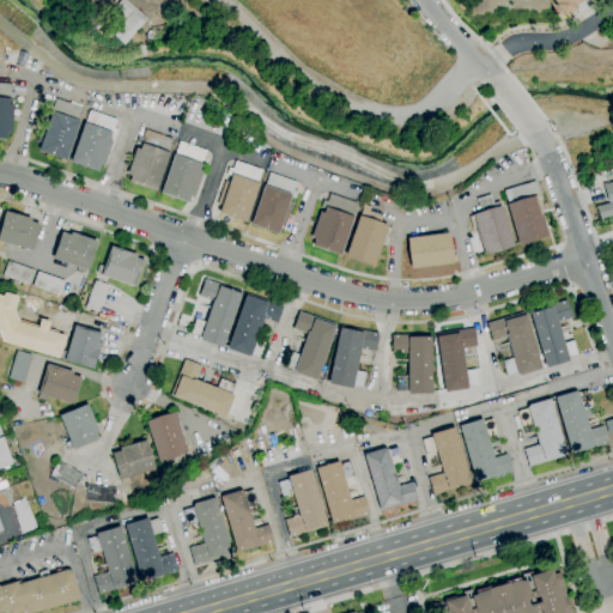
[(125,46),(114,35),(122,26),(111,17),(97,31),(89,24),(103,7),(109,13),(121,0),(126,0),(147,20),(125,46)]
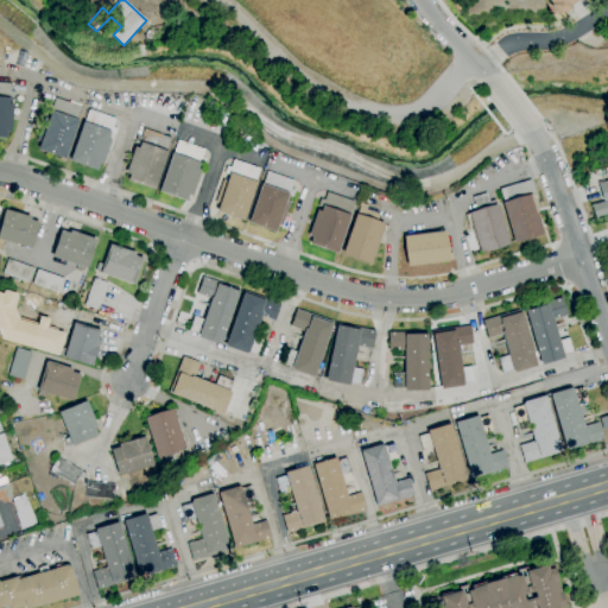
[(556,16),(550,6),(551,5),(548,0),(577,0),(576,1),(569,6),(571,10),(565,13),(564,11),(556,16)]
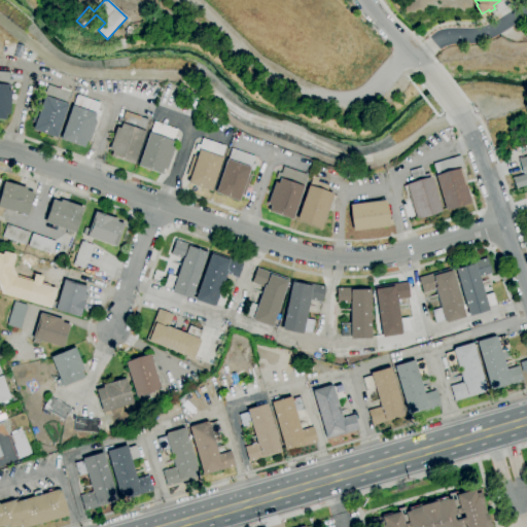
[(0,71),(9,73),(9,79),(12,80),(11,90),(9,114),(6,113),(5,119),(0,118),(0,71)]
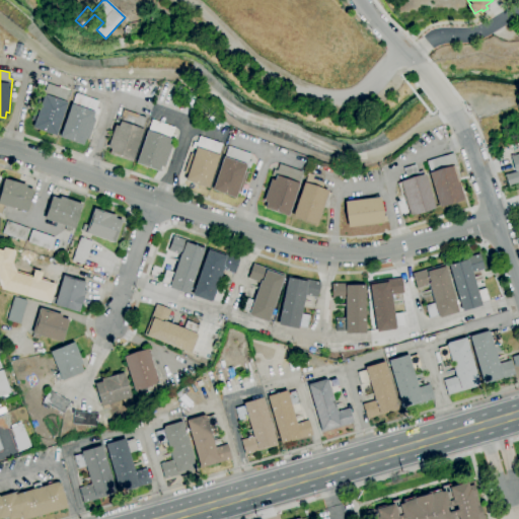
[(56,136),(33,128),(35,121),(31,120),(39,99),(43,101),(45,95),(44,94),(48,83),(70,91),(66,102),(67,103),(56,136)]
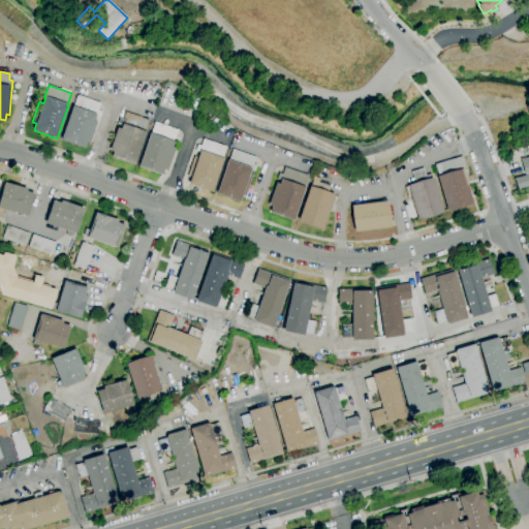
[(85,148),(62,139),(72,107),(73,107),(78,95),(100,102),(98,111),(101,112),(99,119),(95,118),(94,121),(97,122),(91,143),(87,142),(85,148)]
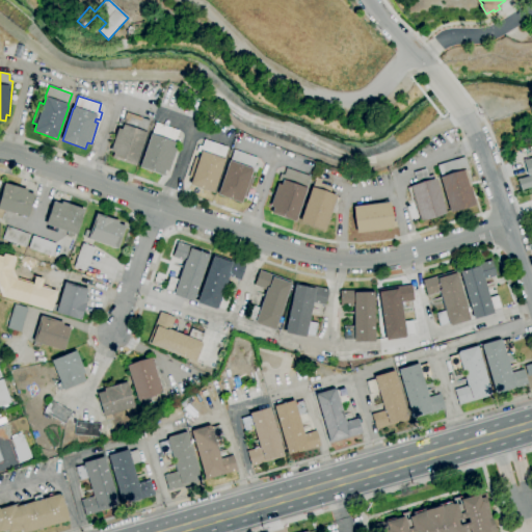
[(135,166),(112,158),(114,153),(110,151),(117,128),(122,129),(123,126),(118,125),(121,118),(124,120),(126,112),(150,121),(145,132),(147,133),(135,166)]
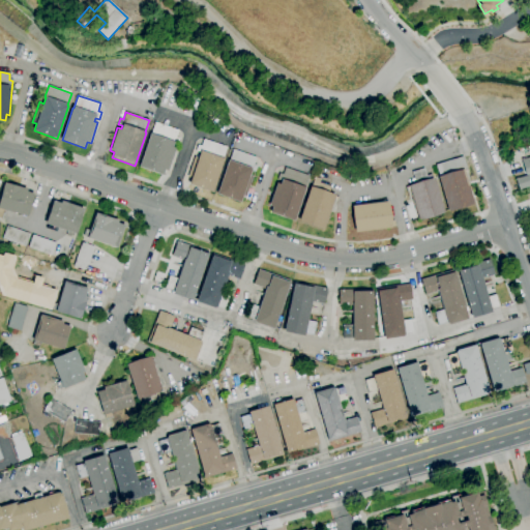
[(163,175),(139,167),(155,122),(178,130),(175,138),(180,139),(168,171),(165,170),(163,175)]
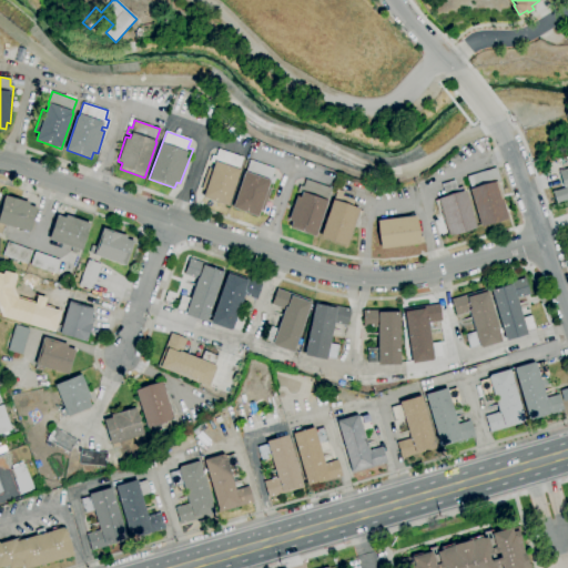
[(229,206),(203,198),(205,190),(202,189),(210,168),(214,169),(215,163),(210,162),(212,155),(216,156),(219,150),(243,158),(240,170),(241,170),(229,206)]
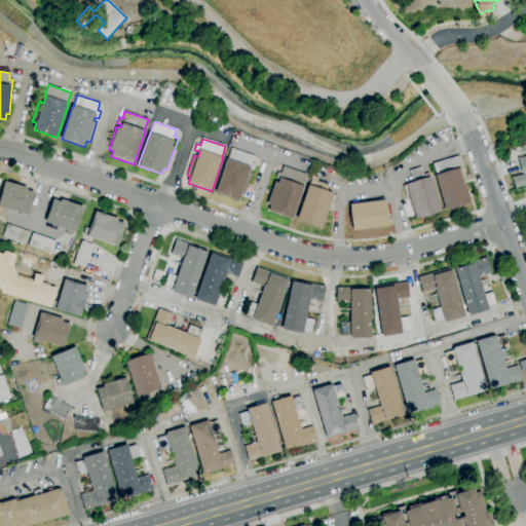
[(238,200),(215,192),(227,159),(228,159),(232,148),(255,156),(252,163),(256,164),(253,172),(250,171),(248,175),(251,176),(243,195),(241,194),(238,200)]
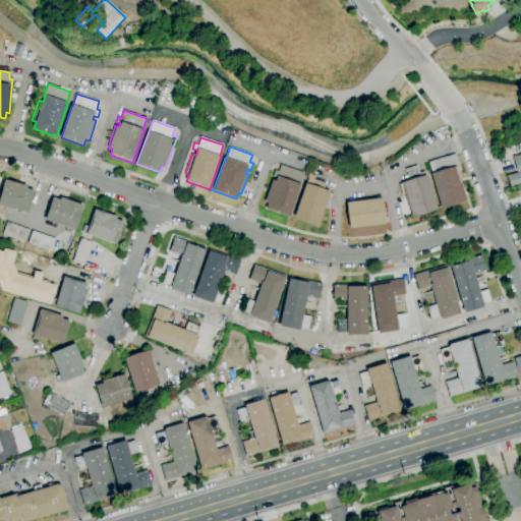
[(441,208),(430,175),(431,174),(427,162),(455,154),(459,165),(456,166),(466,200),(441,208)]
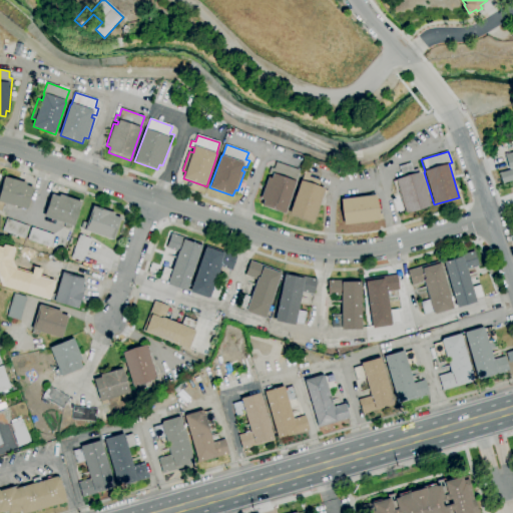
[(512,180),(502,184),(498,172),(501,171),(501,172),(510,169),(510,168),(509,169),(504,153),(507,152),(508,153),(512,151),(512,180)]
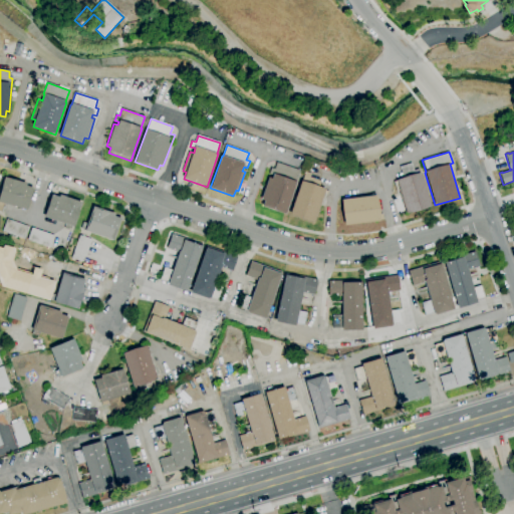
[(285,214),(263,206),(265,201),(262,200),(269,177),(273,179),(274,176),(269,174),(271,168),(274,169),(277,162),(299,170),(295,182),(296,182),(285,214)]
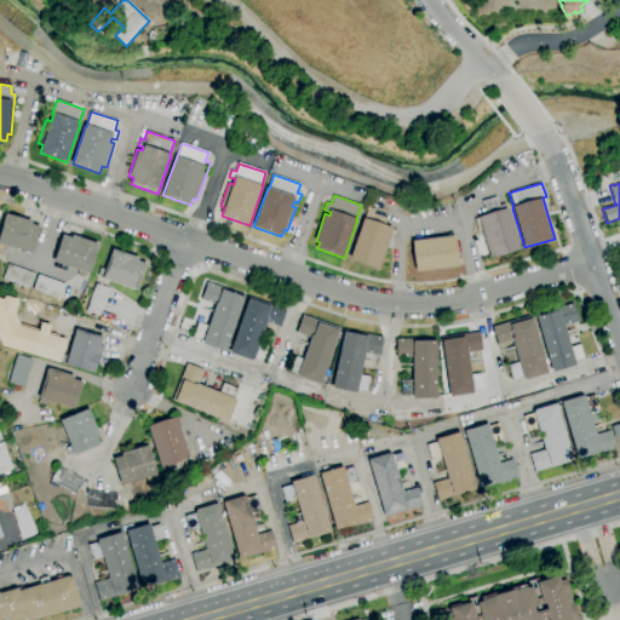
[(489,257),(487,248),(486,248),(478,223),(476,224),(475,219),(487,216),(482,200),(497,196),(499,205),(505,204),(507,208),(520,248),(489,257)]
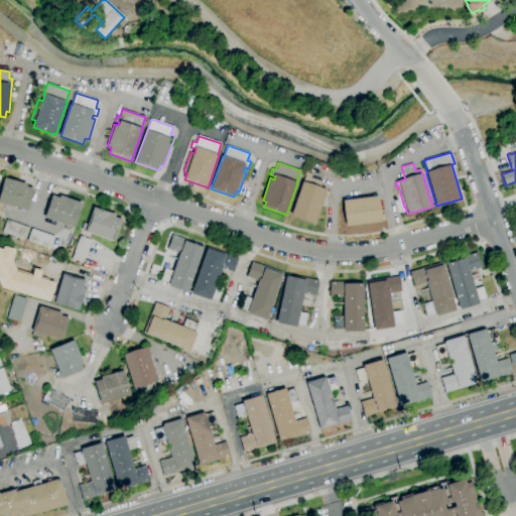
[(315,224),(292,216),(306,172),(312,174),(310,177),(323,181),(320,188),(327,190),(315,224)]
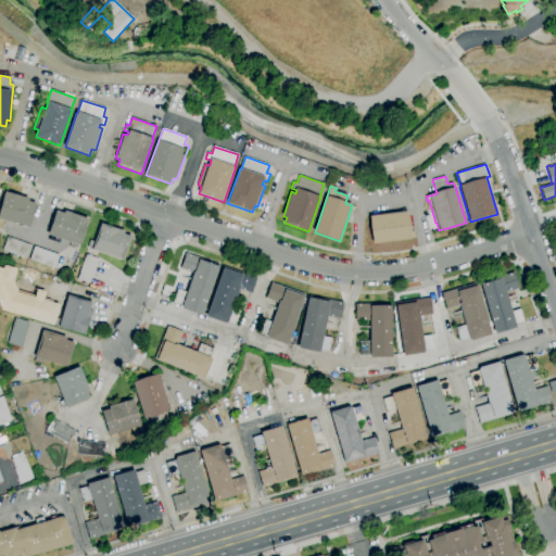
[(1,230),(0,229),(0,206),(4,192),(28,199),(27,201),(35,203),(28,227),(4,220),(1,230)]
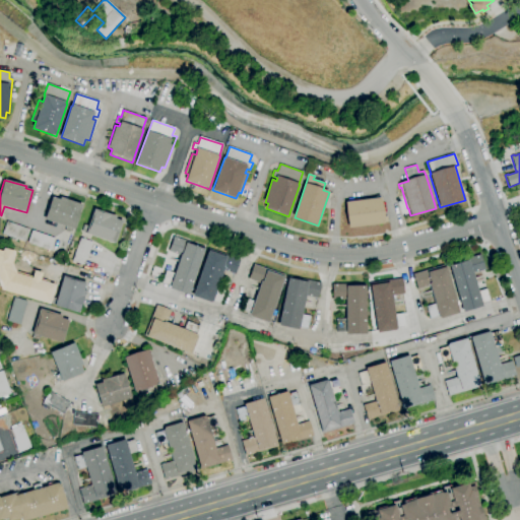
[(71,233),(65,231),(66,226),(45,219),(52,197),(60,199),(61,197),(82,204),(73,230),(72,229),(71,233)]
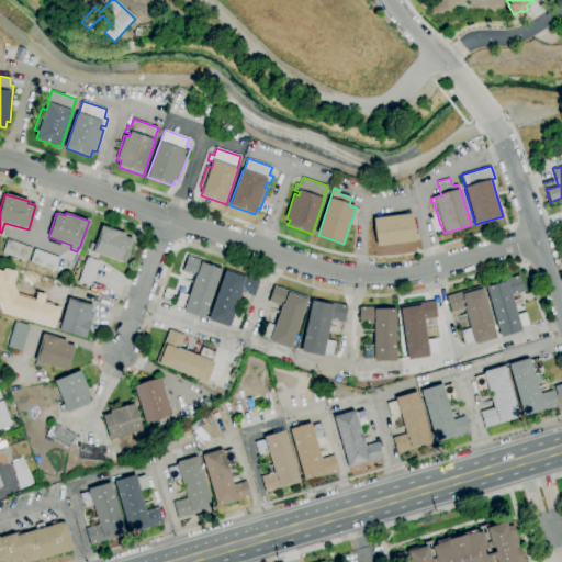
[(377,245),(373,217),(413,214),(416,242),(377,245)]
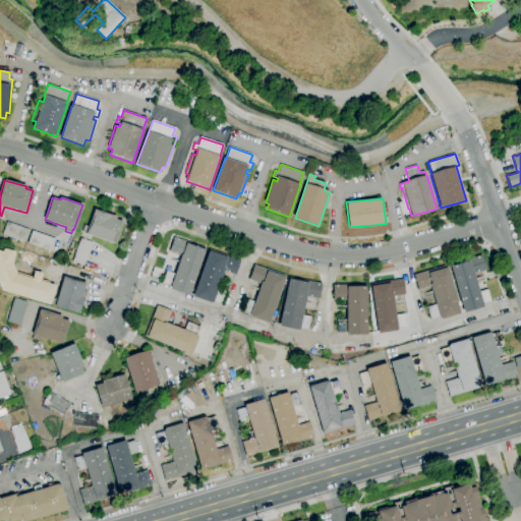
[(115,244),(85,234),(85,233),(81,231),(84,225),(89,227),(95,210),(116,217),(115,220),(122,222),(115,244)]
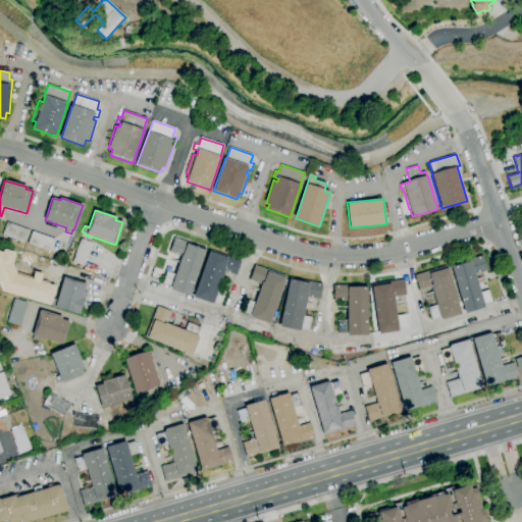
[(25,243),(2,235),(6,222),(30,230),(25,243)]
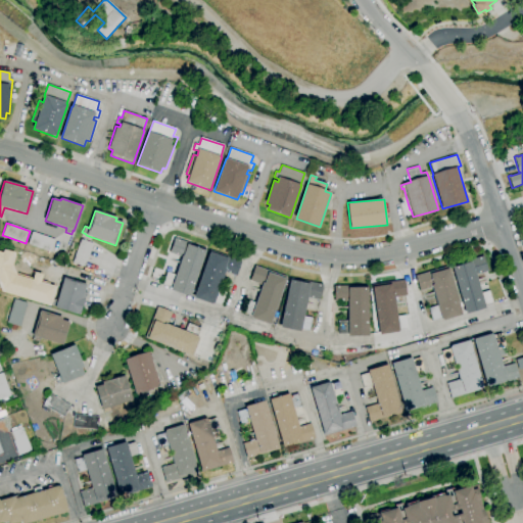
[(51,252),(28,243),(32,232),(55,240),(51,252)]
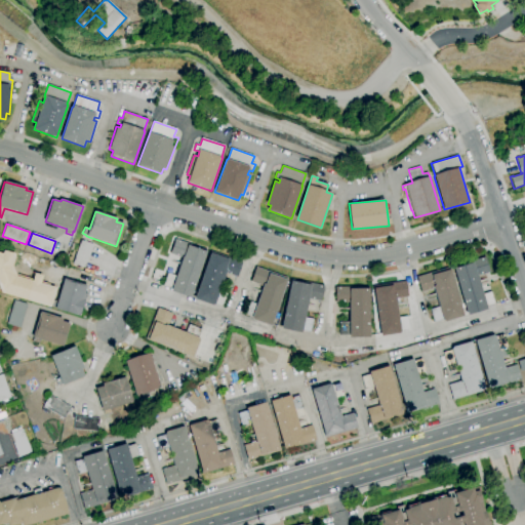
[(191,297),(170,290),(171,288),(163,285),(167,273),(175,276),(182,257),(170,253),(175,239),(188,244),(187,245),(206,251),(191,297)]
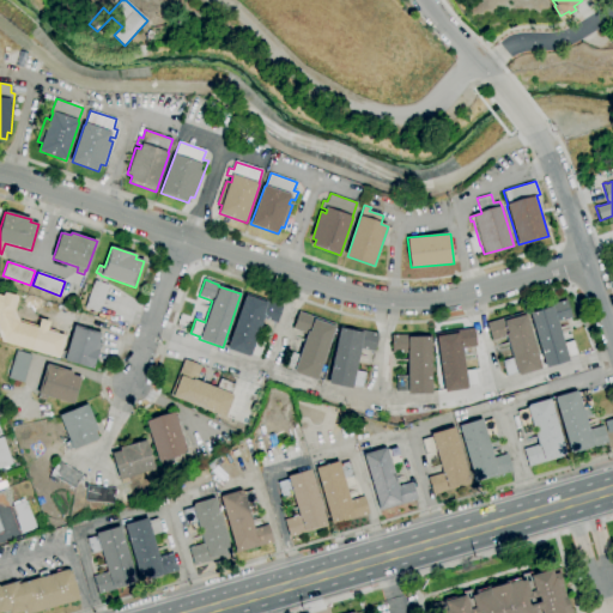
[(99,313),(85,308),(95,280),(109,285),(99,313)]
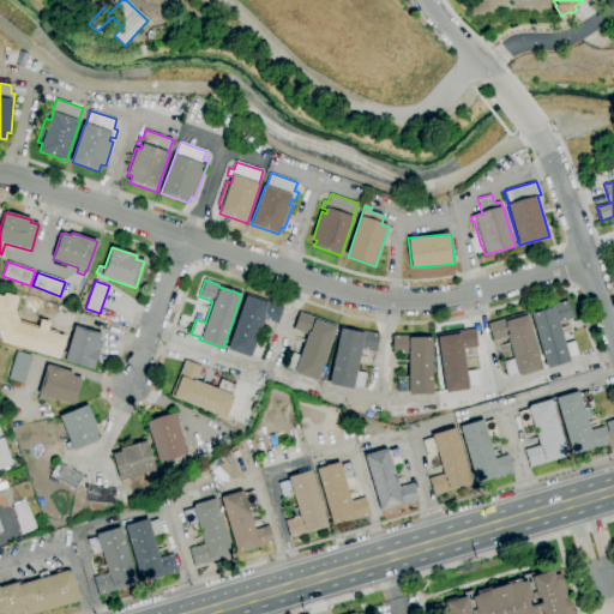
[(277,324),(263,319),(256,339),(266,343),(260,359),(251,355),(250,357),(227,349),(246,295),(268,304),(268,302),(283,307),(277,324)]
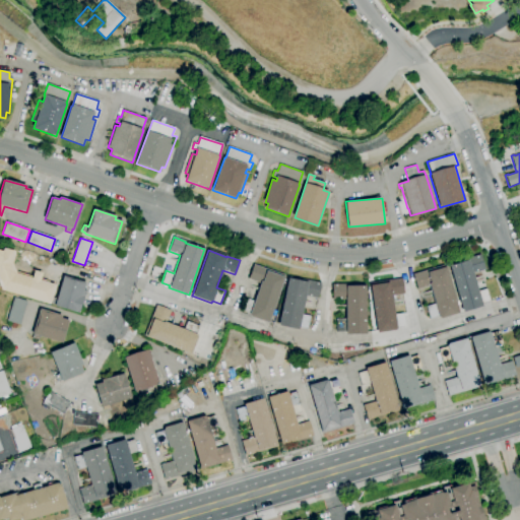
[(463,312),(449,265),(468,259),(467,258),(480,254),(484,269),(472,273),(477,290),(486,288),(491,302),(481,304),(482,307),(463,312)]
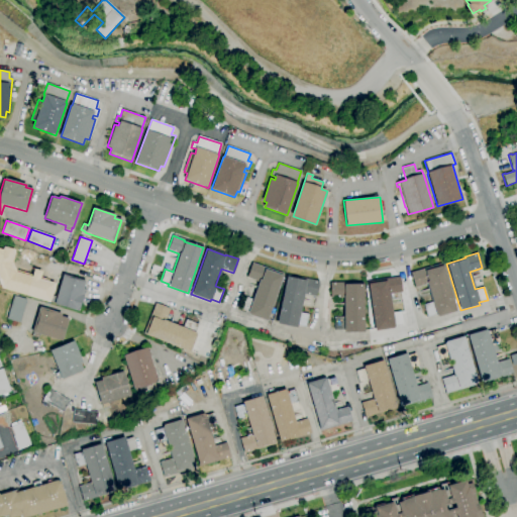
[(44,286),(32,282),(38,259),(52,263),(44,286)]
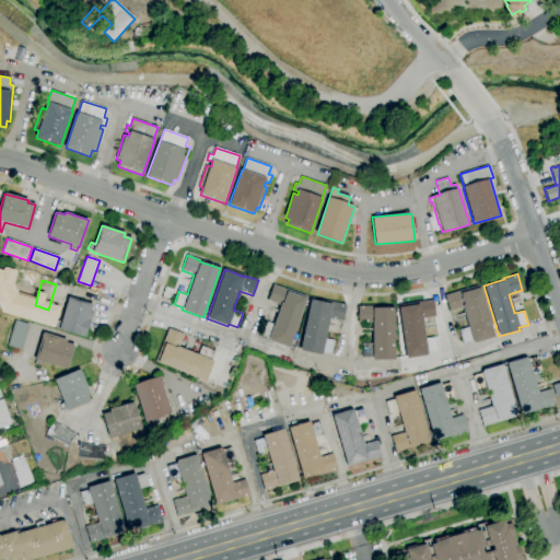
[(289,348),(268,340),(269,338),(260,335),(266,321),(273,324),(280,305),(267,301),(272,284),(288,290),(287,292),(305,299),(289,348)]
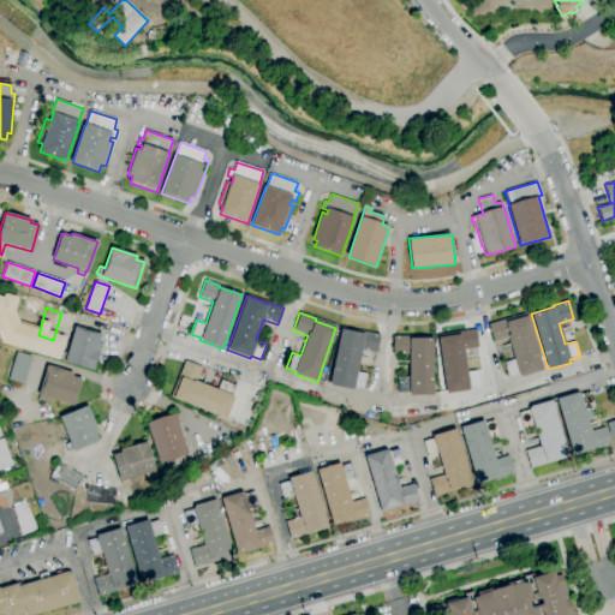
[(508,377),(503,362),(514,359),(507,338),(494,342),(488,324),(505,320),(506,322),(526,316),(543,370),(519,377),(519,375),(508,377)]
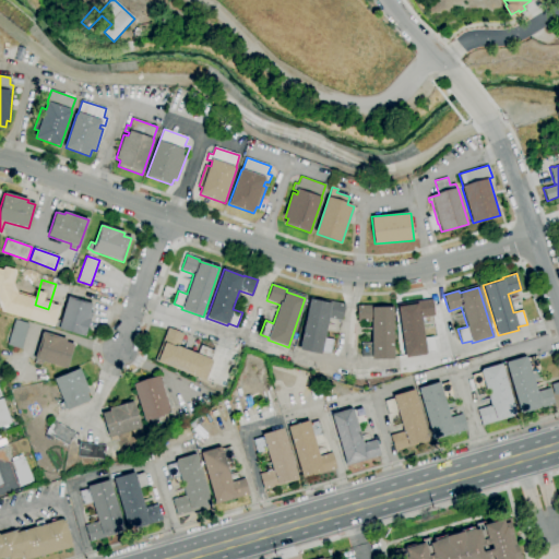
[(85,336),(59,329),(59,328),(55,326),(56,320),(61,321),(68,296),(92,304),(90,311),(93,312),(90,320),(85,336)]
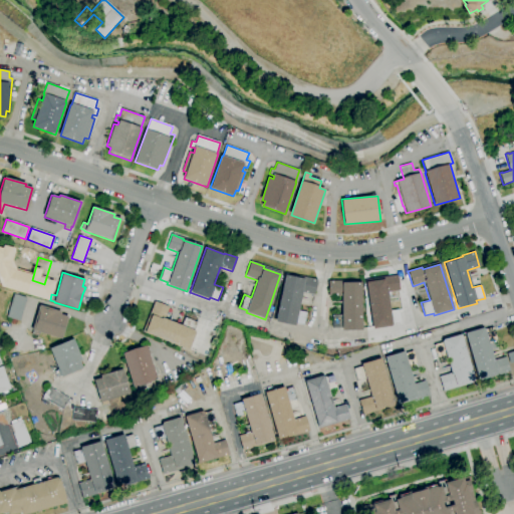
[(303,326),(295,324),(295,326),(274,321),(284,272),(317,279),(314,294),(302,291),(298,311),(306,313),(303,326)]
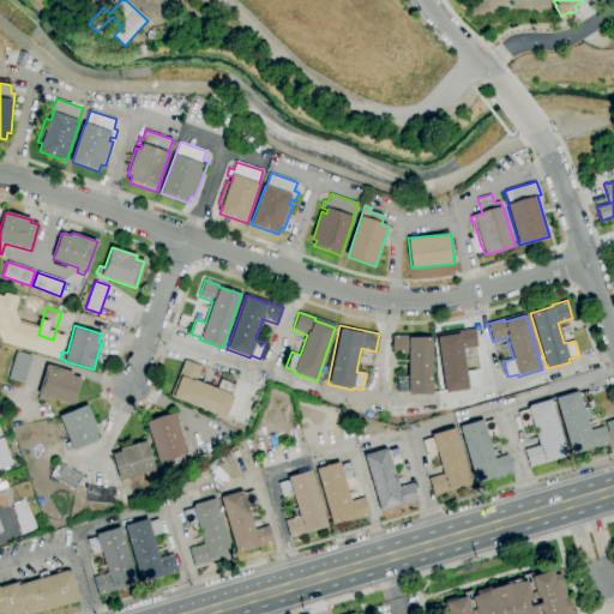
[(445,393),(437,337),(458,333),(458,331),(474,329),(477,347),(462,349),(465,371),(476,369),(479,385),(469,386),(469,389),(467,389),(468,390),(445,393)]
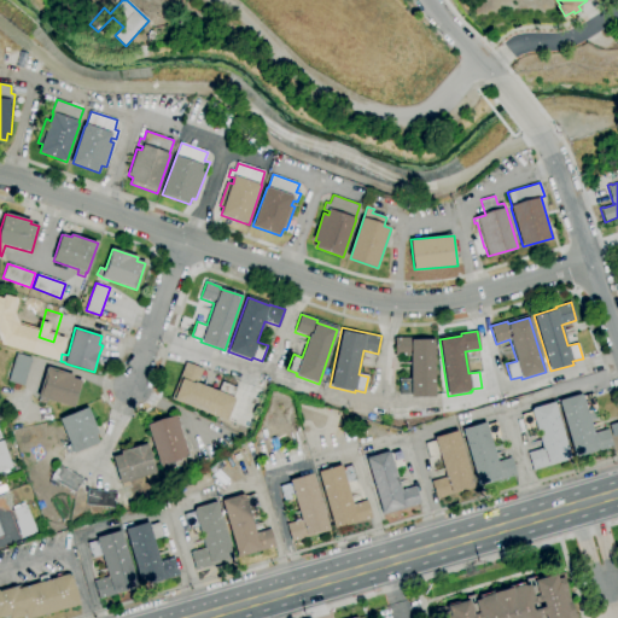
[(413,396),(413,395),(401,395),(401,378),(410,378),(409,356),(395,356),(395,338),(412,337),(413,339),(433,339),(435,396),(413,396)]
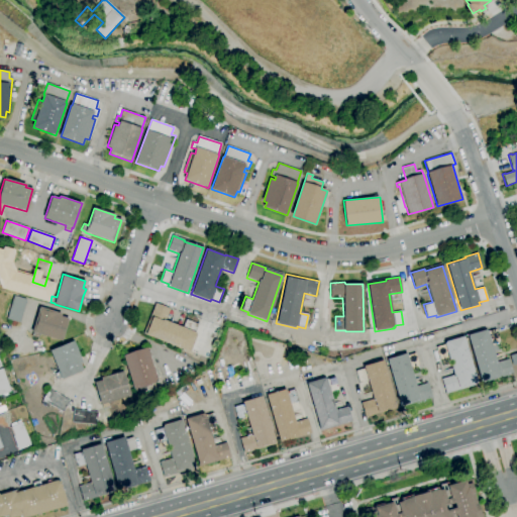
[(20,322),(7,319),(14,296),(26,299),(20,322)]
